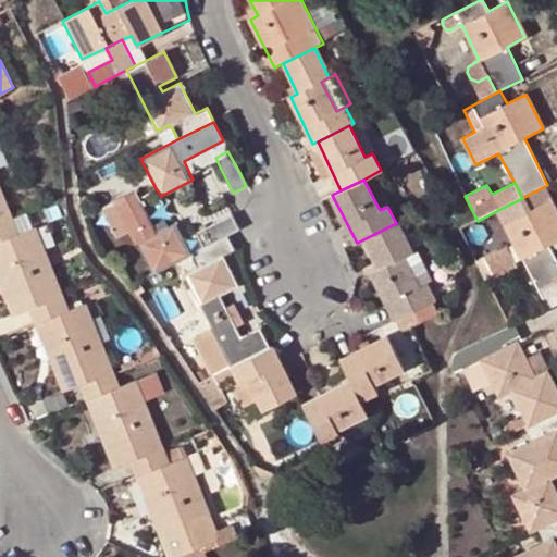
[(548,307),(556,302),(556,259),(549,245),(556,240),(556,214),(543,187),(522,198),(498,210),(502,217),(505,222),(502,224),(520,260),(523,258),(548,307)]
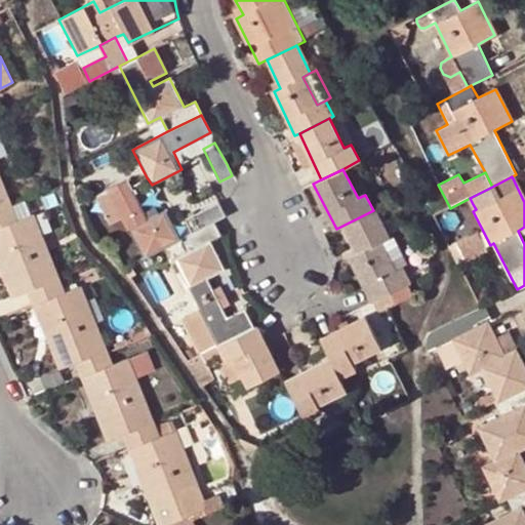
[(127,179),(110,189),(124,216),(144,255),(178,239),(161,205),(145,213),(130,186),(127,179)]
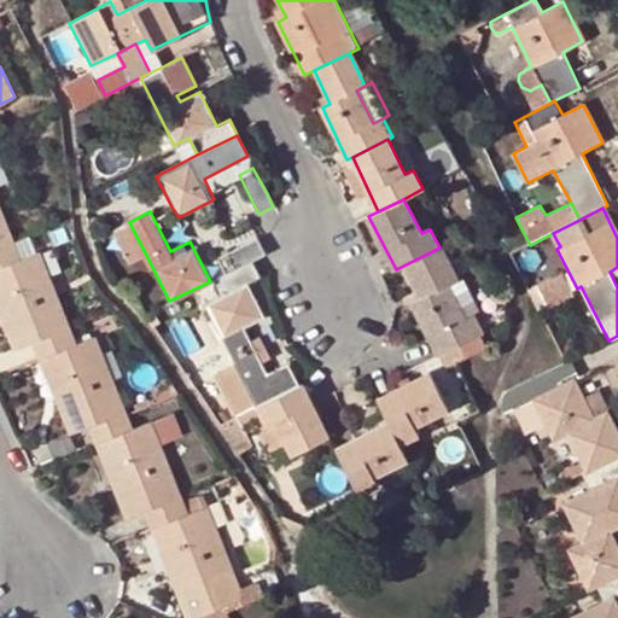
[(0,264),(16,260),(10,242),(0,216),(0,264)]
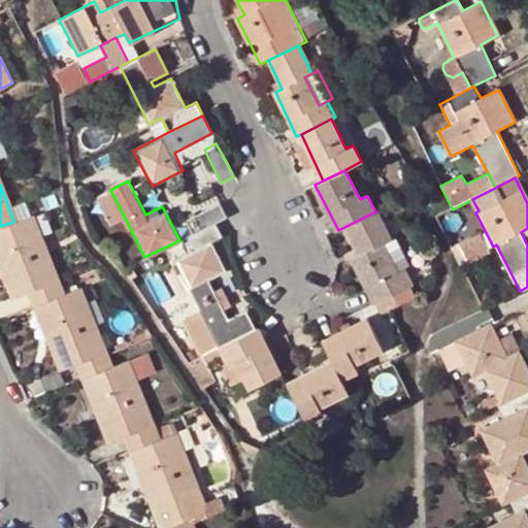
[(113,224),(125,218),(110,190),(99,196),(113,224)]
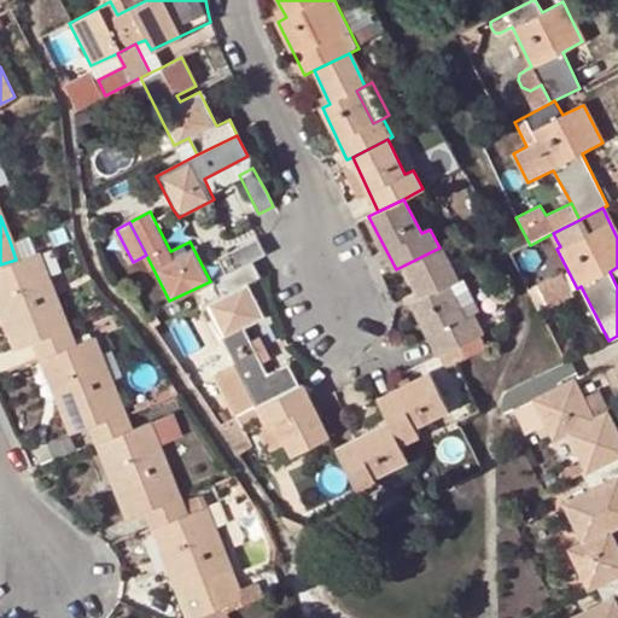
[(516,262),(557,240),(553,233),(530,245),(512,255),(516,262)]
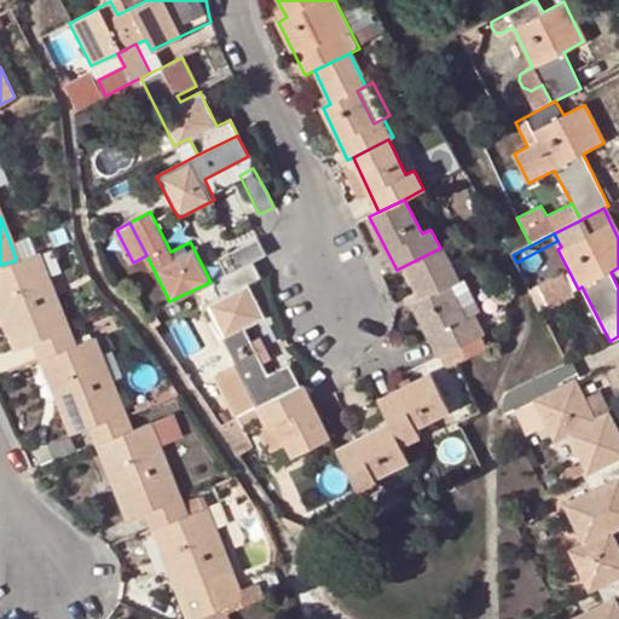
[(252,261),(266,254),(258,239),(218,259),(225,275),(252,261)]
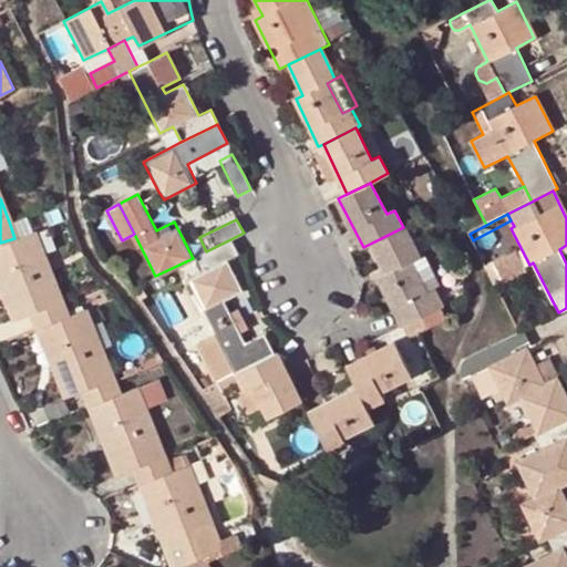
[(379,279),(403,327),(421,318),(439,308),(443,306),(434,287),(428,290),(413,261),(419,258),(418,257),(403,227),(372,243),(388,275),(379,279)]
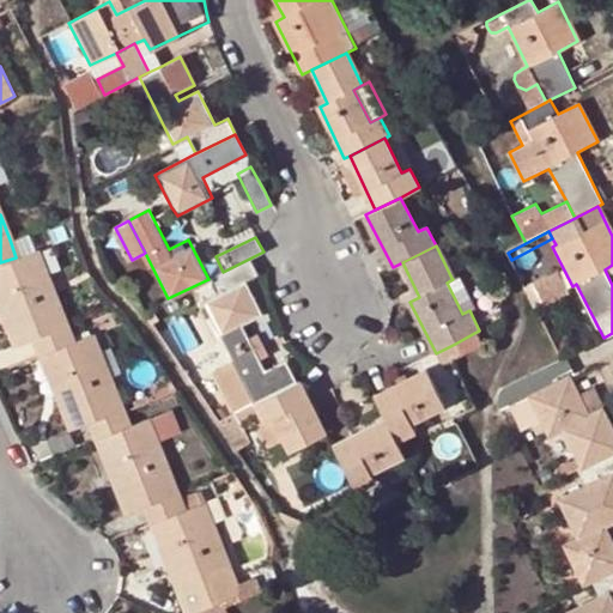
[(66,325),(36,250),(16,258),(0,262),(0,305),(16,346),(36,338),(43,354),(72,343),(70,333),(66,325)]
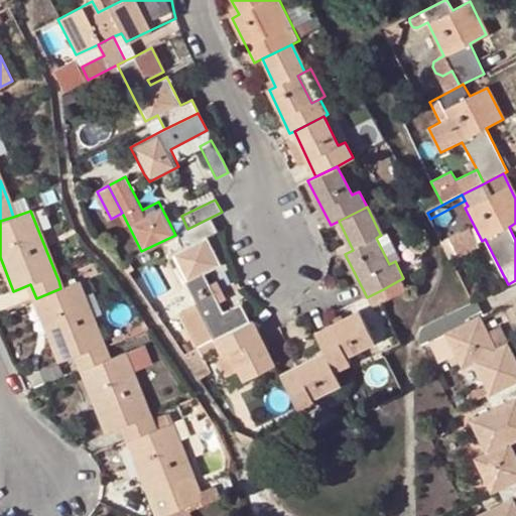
[(219,302),(210,285),(204,273),(221,265),(206,236),(216,231),(210,218),(187,229),(175,235),(181,249),(170,254),(195,303),(214,340),(249,323),(239,303),(224,311),(219,302)]
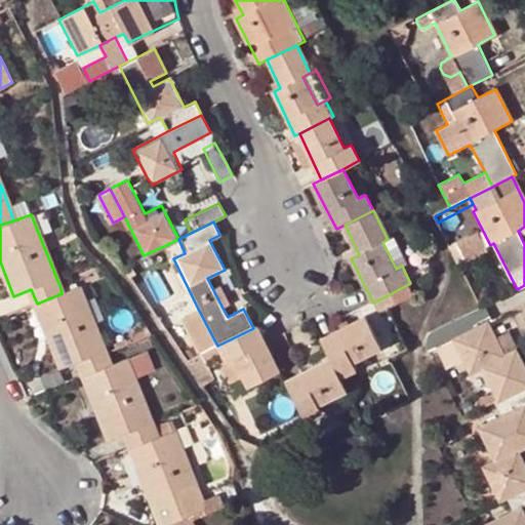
[(455,244),(465,263),(466,265),(491,251),(481,230),(454,243),(455,244)]
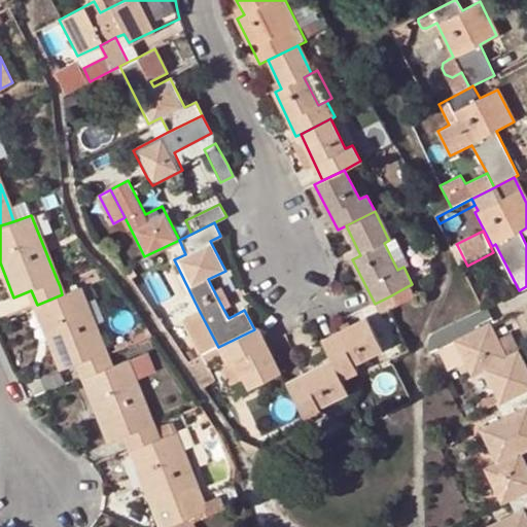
[(384,243),(397,270),(403,267),(408,265),(394,237),(388,239),(389,240),(384,243)]
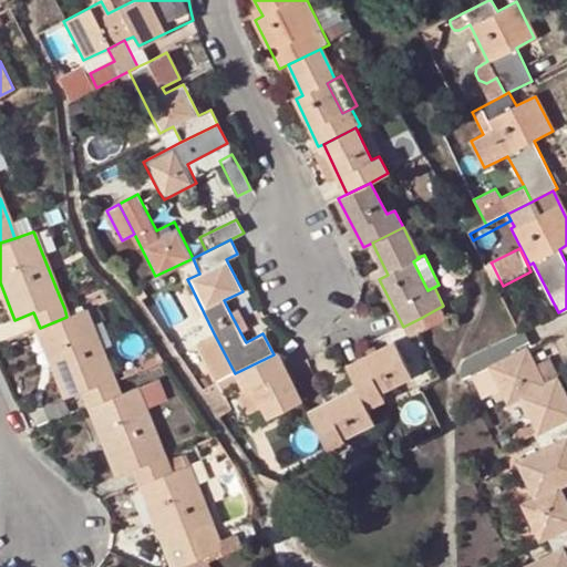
[(486,266),(496,286),(502,284),(492,264),(486,266)]
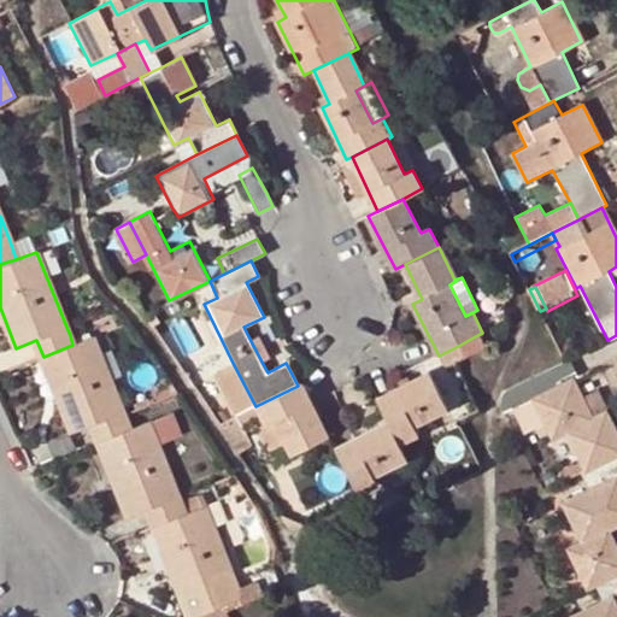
[(182,316),(174,303),(153,316),(160,328),(182,316)]
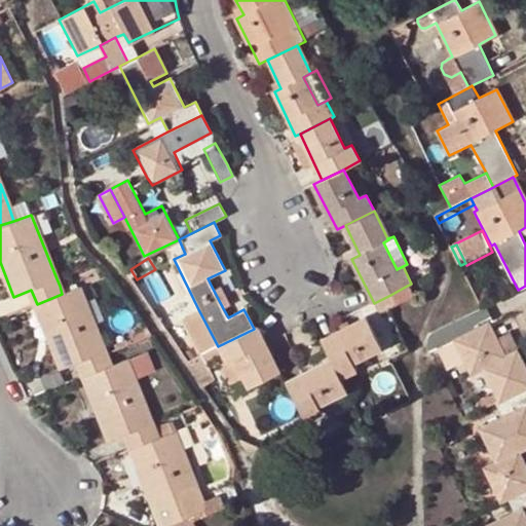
[(69,274),(57,278),(60,286),(71,282),(69,274)]
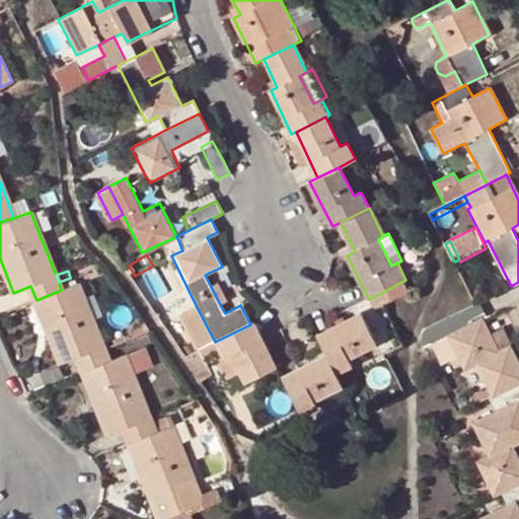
[(385,291),(369,299),(373,308),(382,304),(389,300),(406,292),(401,282),(385,291)]
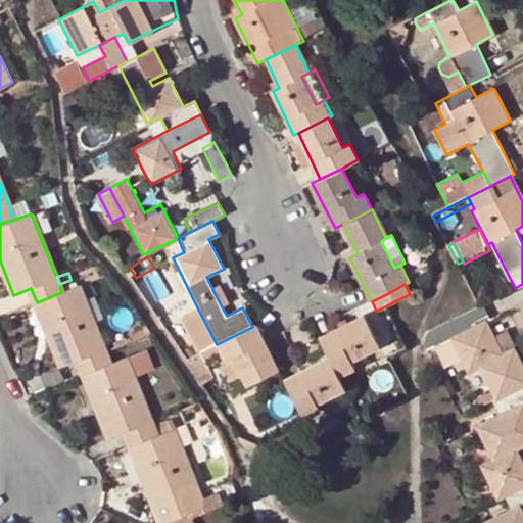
[(104,349),(78,286),(61,292),(37,302),(62,367),(79,361),(84,373),(109,363),(104,349)]
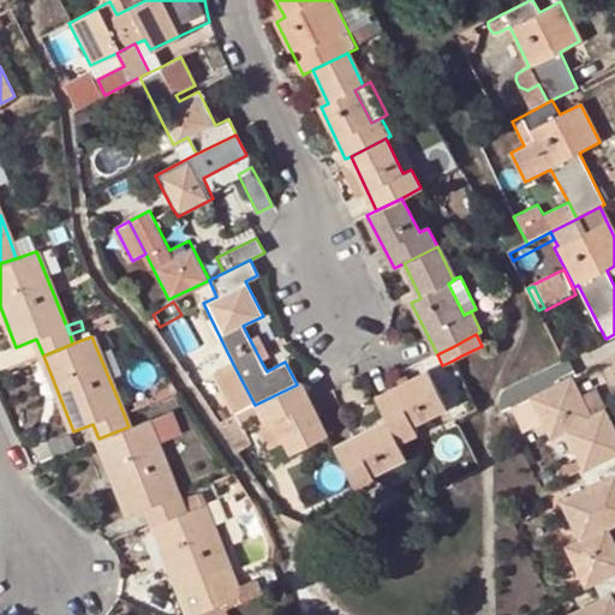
[(260,336),(250,340),(261,360),(269,357),(260,336)]
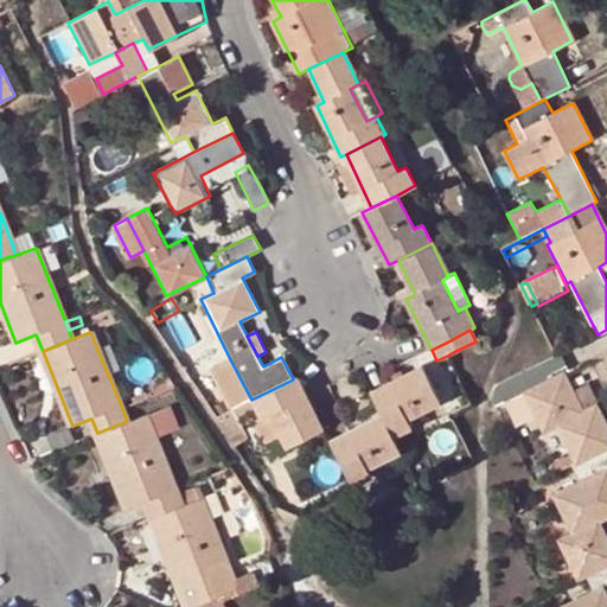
[(576,462),(579,465),(606,451),(606,427),(595,403),(582,409),(564,374),(570,371),(561,353),(556,356),(493,388),(494,401),(496,403),(524,390),(525,393),(537,417),(545,433),(558,427),(573,455),(576,462)]
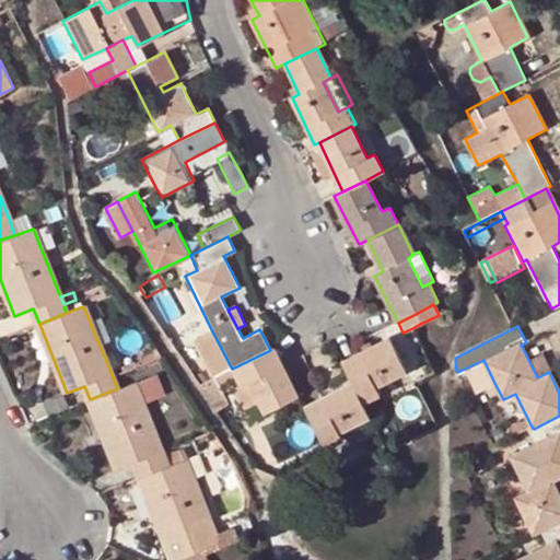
[(232,369),(211,329),(195,338),(214,377),(216,377),(232,369)]
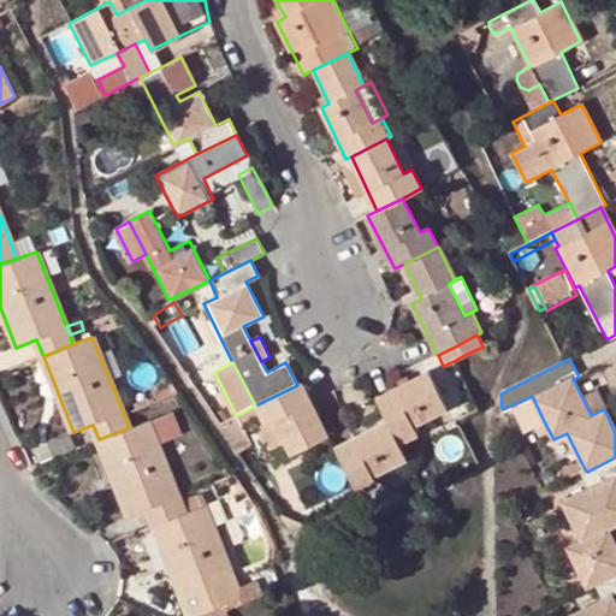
[(448,406),(430,369),(378,396),(389,419),(400,440),(416,432),(413,424),(448,406)]
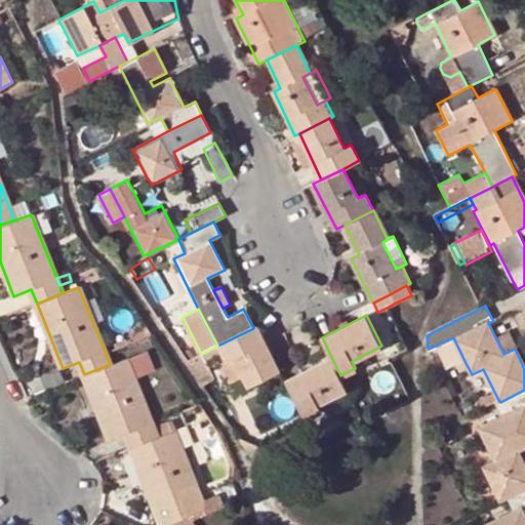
[(132,338),(149,331),(145,325),(129,332),(132,338)]
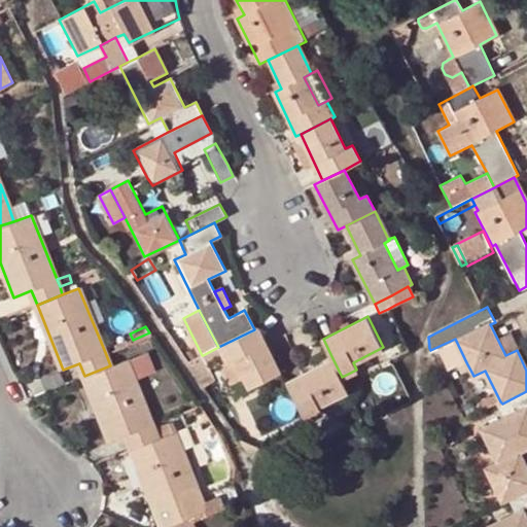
[(245,378),(250,388),(281,373),(258,327),(254,329),(218,347),(203,355),(208,366),(225,358),(227,363),(236,359),(245,378)]
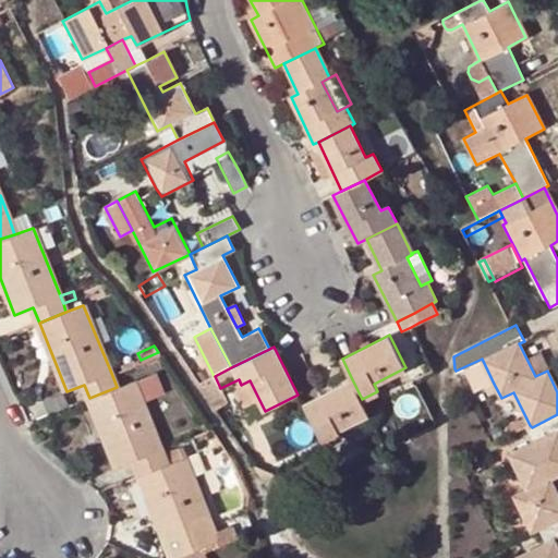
[(474,393),(494,384),(483,361),(462,371),(474,393)]
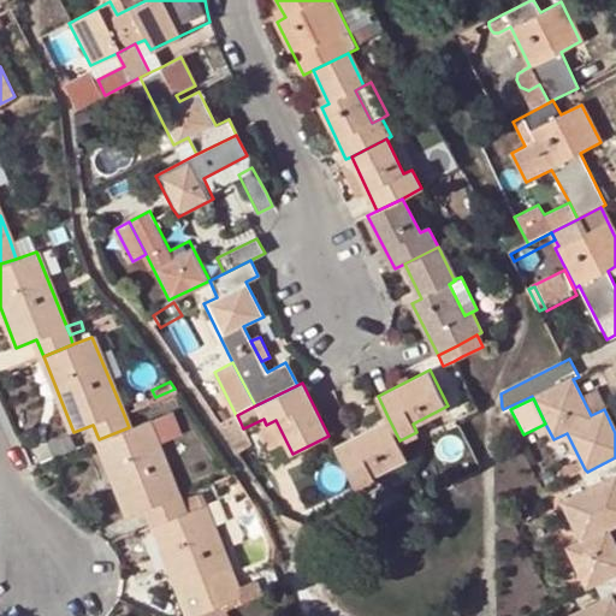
[(178,433),(170,412),(129,427),(99,439),(130,516),(147,510),(154,526),(184,514),(179,502),(178,497),(157,443),(178,433)]
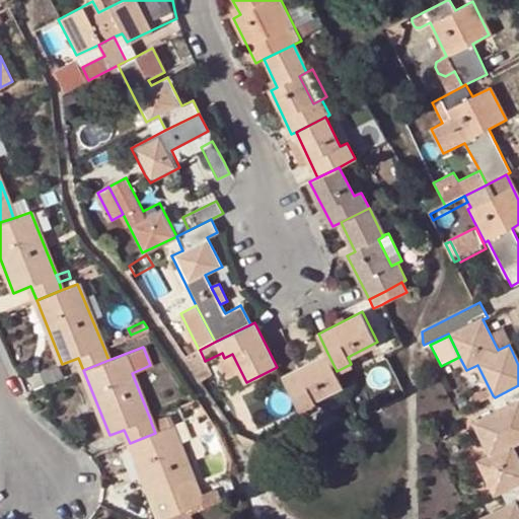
[(200,350),(199,350),(186,356),(198,373),(209,368),(205,361),(200,350)]
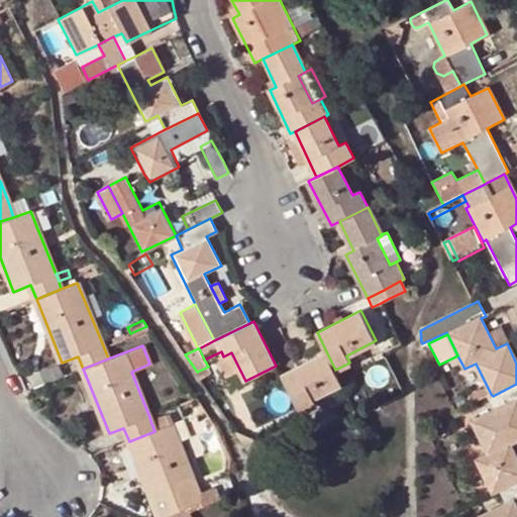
[(326,351),(298,366),(280,374),(299,412),(317,404),(313,397),(342,383),(335,370),(326,351)]
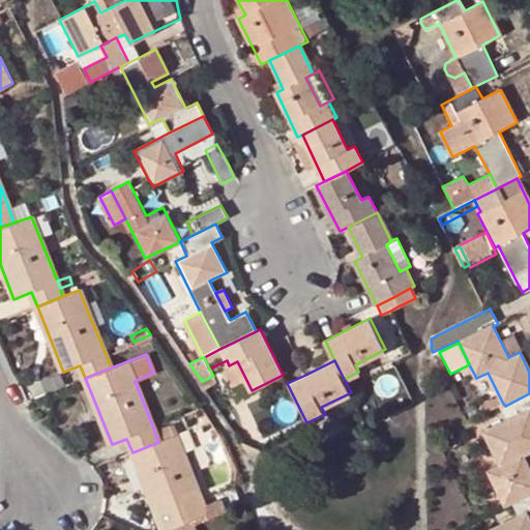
[(229,388),(246,380),(237,361),(229,365),(221,370),(229,388)]
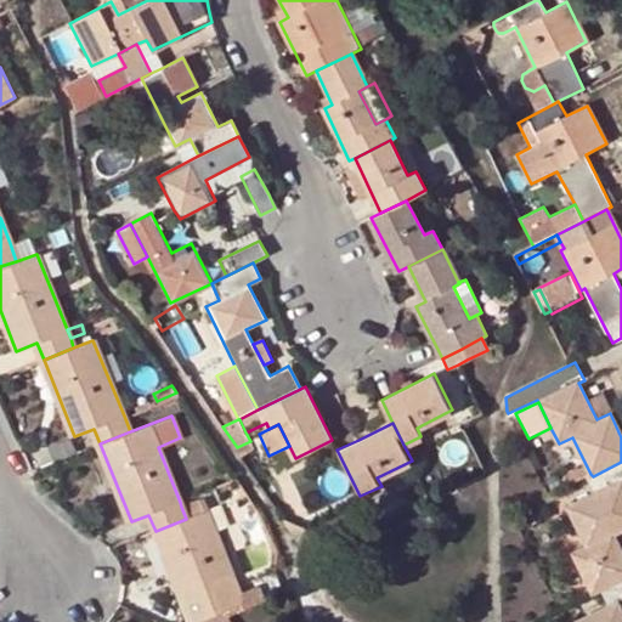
[(588,547),(575,553),(595,594),(601,592),(621,581),(621,550),(614,533),(621,527),(621,462),(593,476),(588,480),(593,493),(569,505),(588,547)]
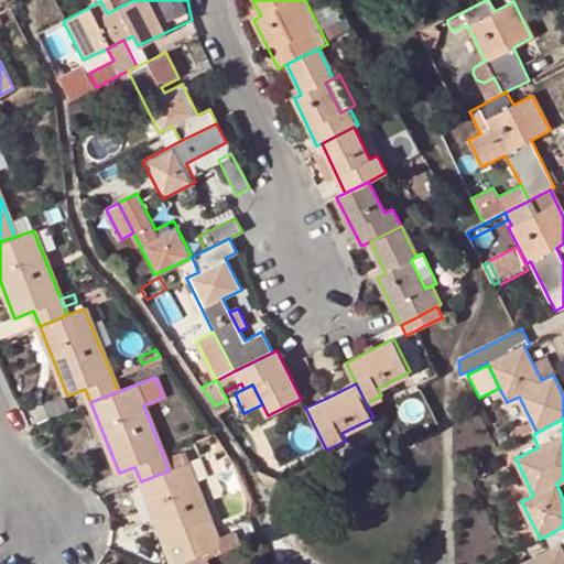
[(535,430),(532,423),(517,431),(520,437),(535,430)]
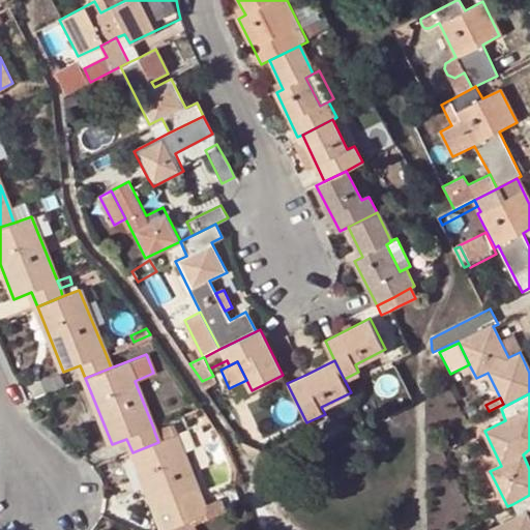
[(154,432),(158,442),(133,452),(164,529),(169,529),(192,521),(206,514),(203,505),(171,425),(154,432)]
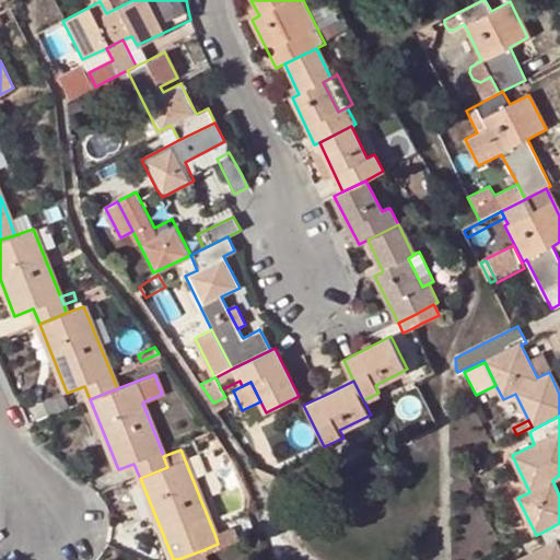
[(559,559),(559,550),(556,543),(559,539),(559,523),(541,533),(547,545),(515,559),(559,559)]
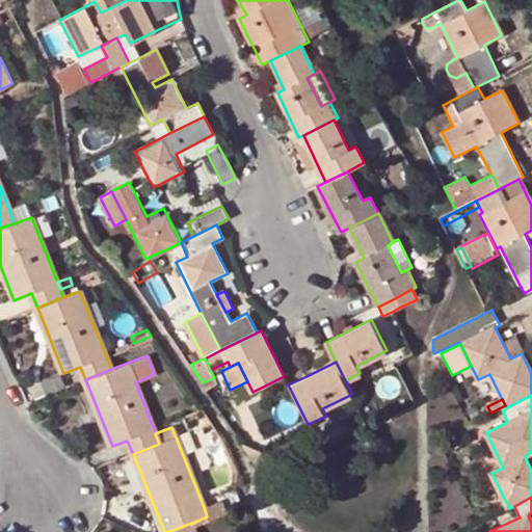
[(217,502),(204,507),(207,516),(208,520),(221,514),(217,502)]
